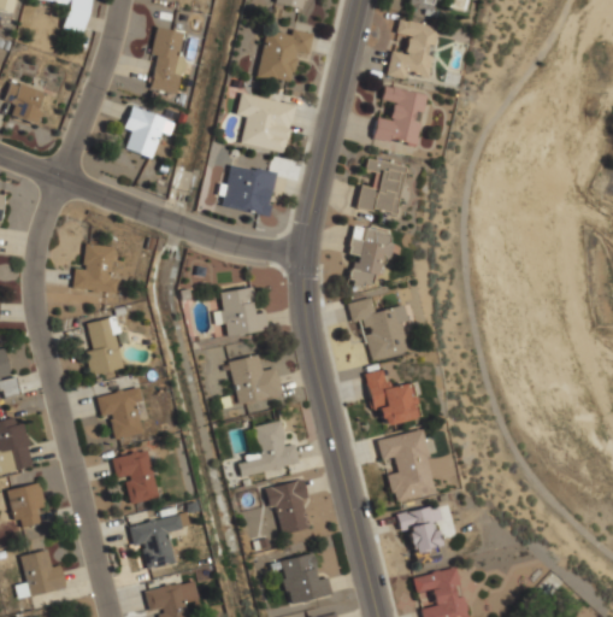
[(0,0),(0,11),(13,15),(17,1),(19,1),(19,0),(0,0)]
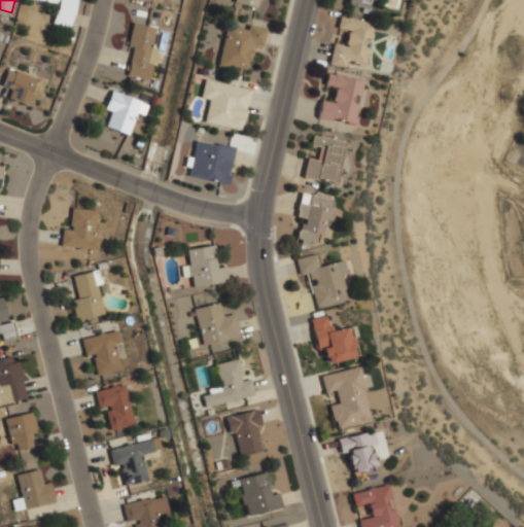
[(43,0),(77,0),(72,30),(54,26),(59,3),(43,0)]
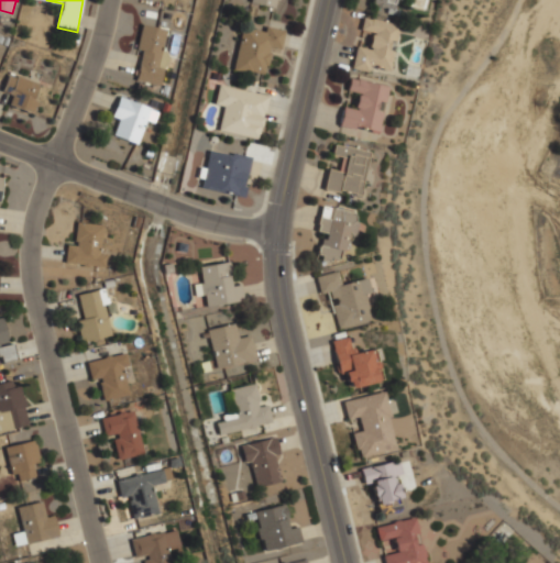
[(373,0),(373,4),(390,9),(388,13),(396,15),(399,0),(373,0)]
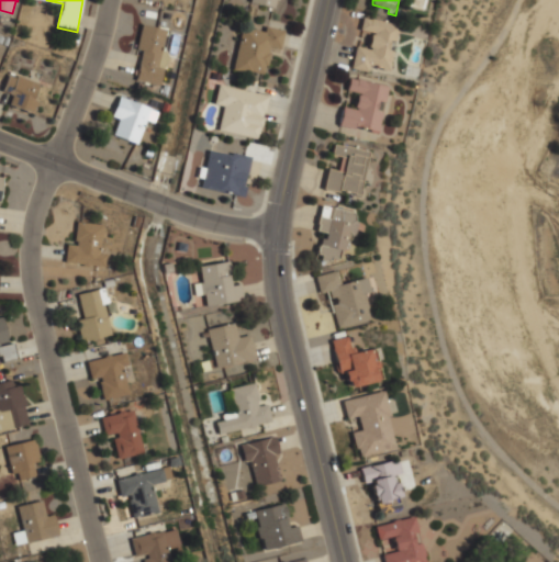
[(354,69),(371,72),(372,67),(390,70),(395,41),(398,42),(401,24),(365,18),(362,31),(373,33),(370,48),(357,46),(354,69)]
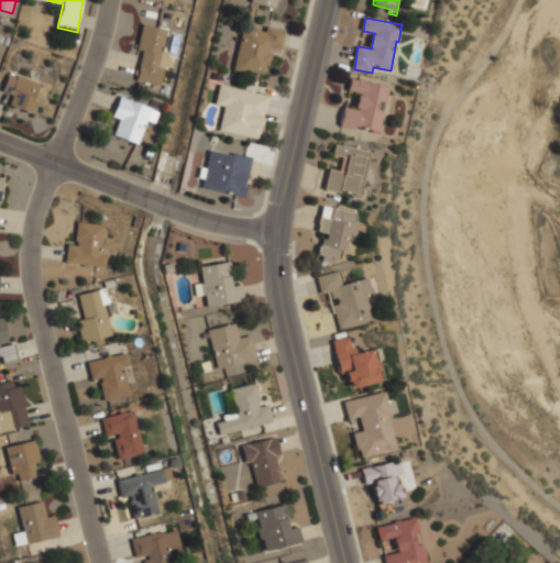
[(139,54),(132,53),(140,20),(171,26),(169,33),(176,35),(168,66),(163,72),(160,79),(162,85),(160,92),(154,92),(150,95),(133,90),(134,84),(132,83),(139,54)]
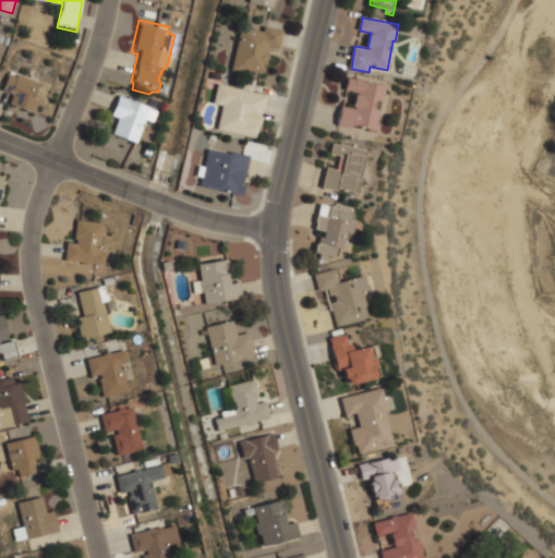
[(284,31),(265,26),(264,32),(242,26),(233,69),(264,75),(270,47),(280,49),(284,31)]
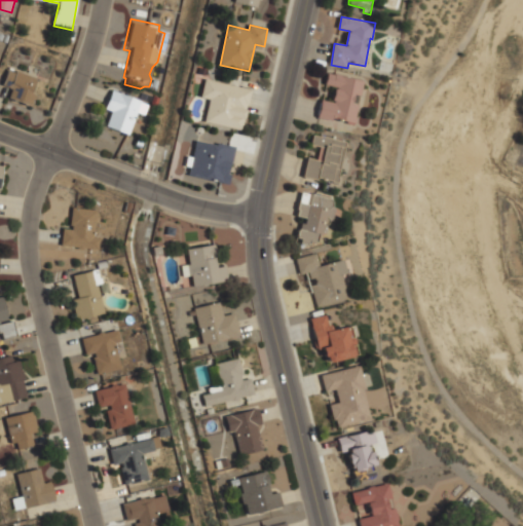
[(38,78),(10,68),(4,85),(13,89),(10,98),(33,107),(37,95),(33,92),(38,78)]
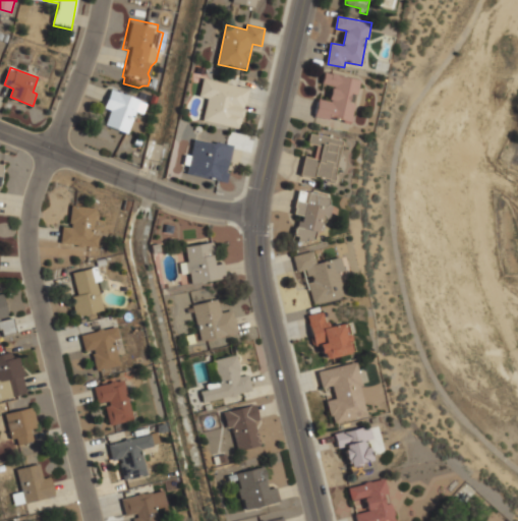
[(360,78),(325,72),(323,84),(332,87),(330,101),(319,99),(315,116),(353,123),(360,78)]
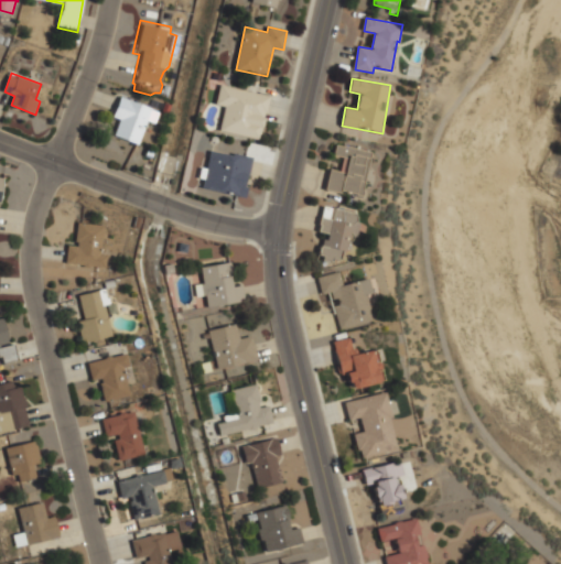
[(261,140),(270,96),(222,85),(217,105),(226,107),(220,131),(261,140)]
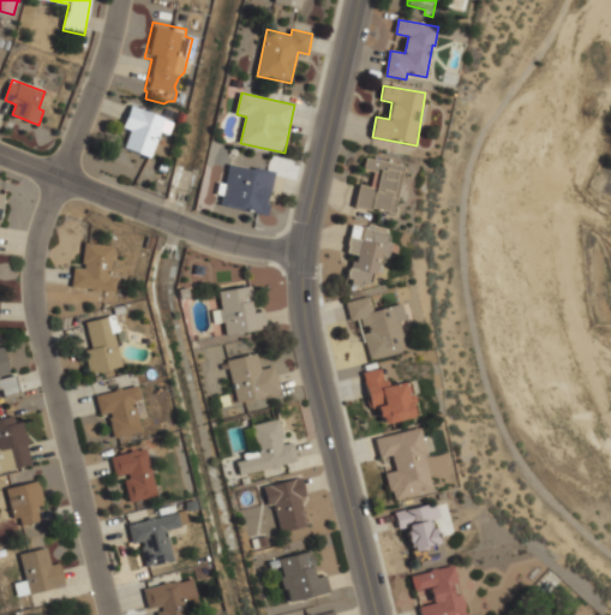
[(131,131),(123,127),(131,106),(173,121),(168,135),(161,132),(151,159),(125,148),(131,131)]
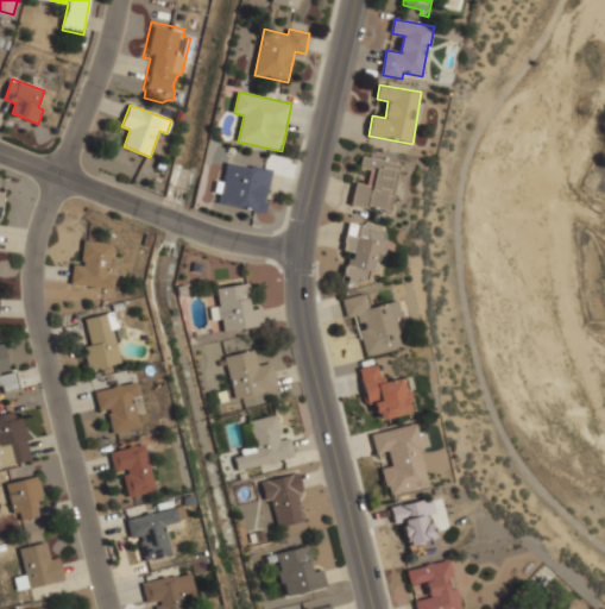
[(402,163),(364,156),(360,168),(372,170),(369,186),(357,183),(352,205),(391,212),(402,163)]
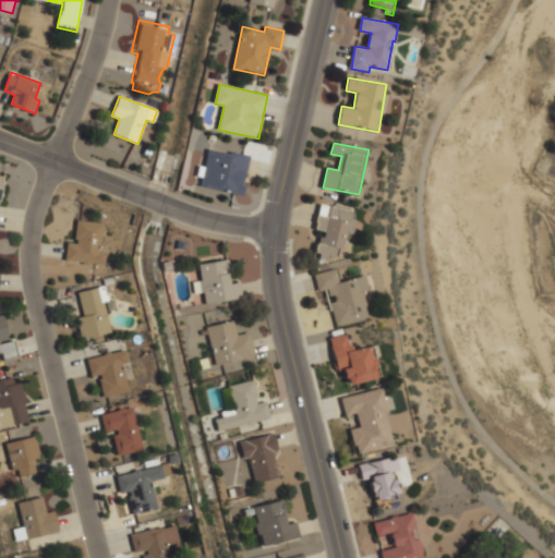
[(243,194),(250,156),(207,148),(202,177),(203,177),(201,186),(243,194)]
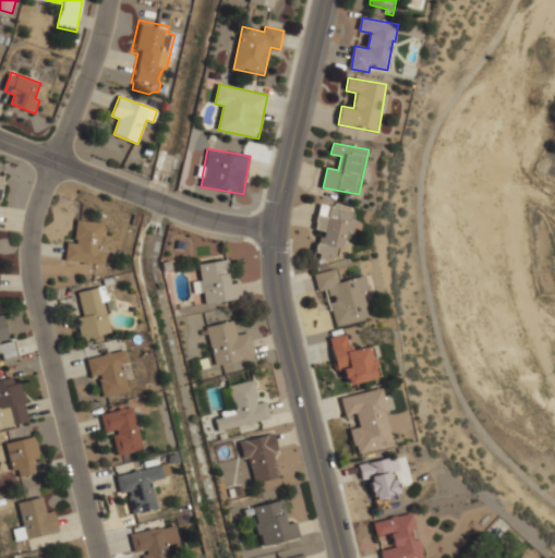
[(356,211),(322,204),(315,230),(322,232),(316,255),(336,259),(338,247),(347,250),(356,211)]
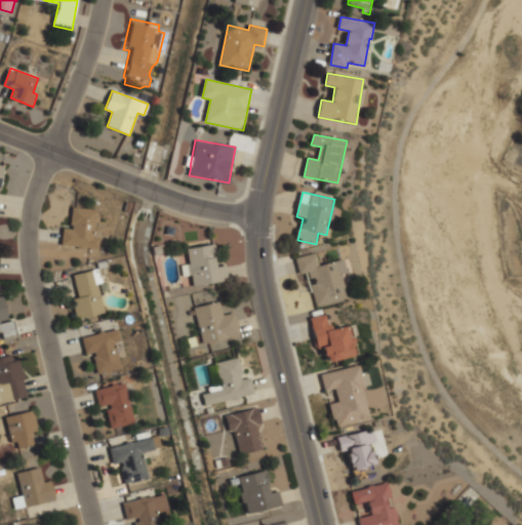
[(99,210),(75,208),(73,227),(64,226),(62,245),(95,249),(99,210)]
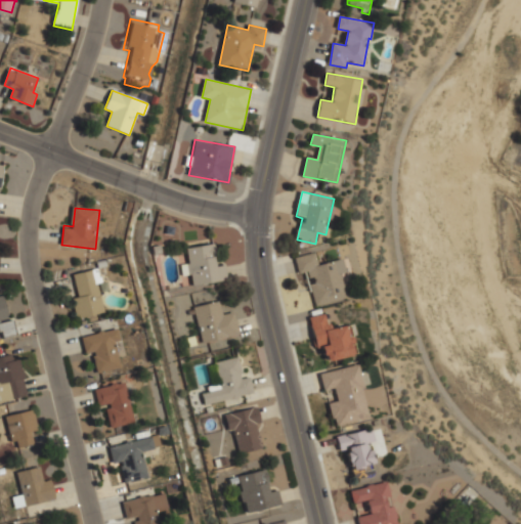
[(224,262),(216,264),(213,245),(187,249),(190,263),(182,265),(184,276),(191,275),(193,286),(227,280),(224,262)]
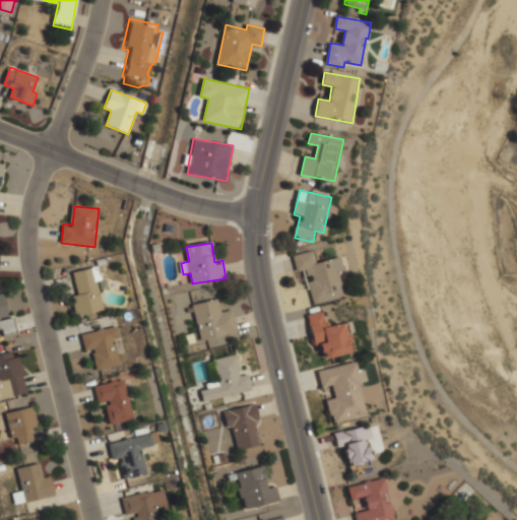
[(294,256),(298,272),(305,270),(314,305),(346,297),(340,272),(344,270),(341,257),(317,263),(314,251),(294,256)]
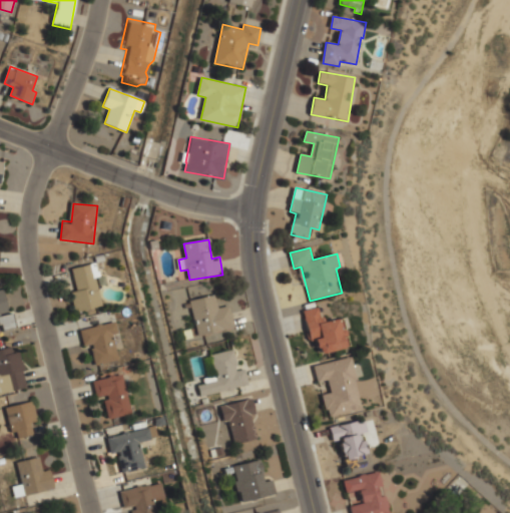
[(73,268),(79,291),(70,292),(75,313),(106,306),(96,263),(73,268)]
